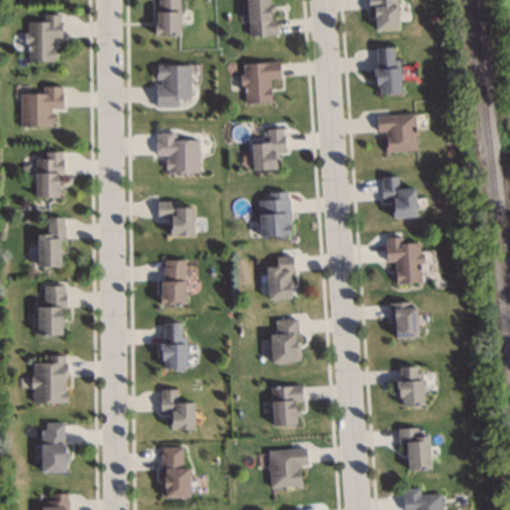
[(156,0),(157,36),(182,36),(181,0),(156,0)]
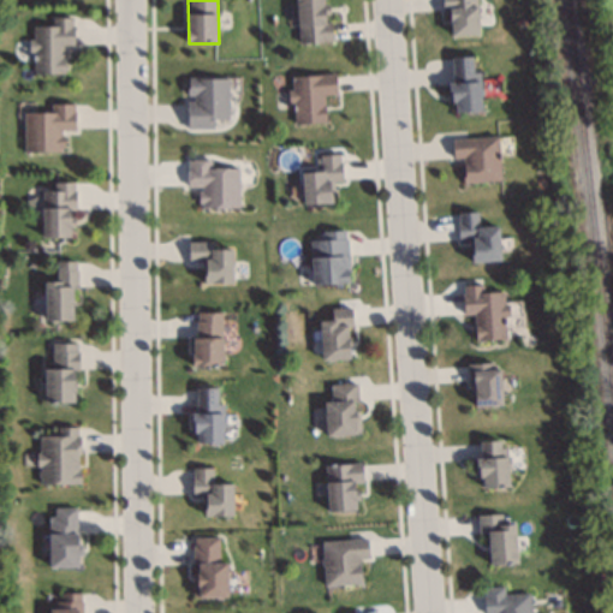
[(333,42),(331,0),(298,0),(301,43),(333,42)]
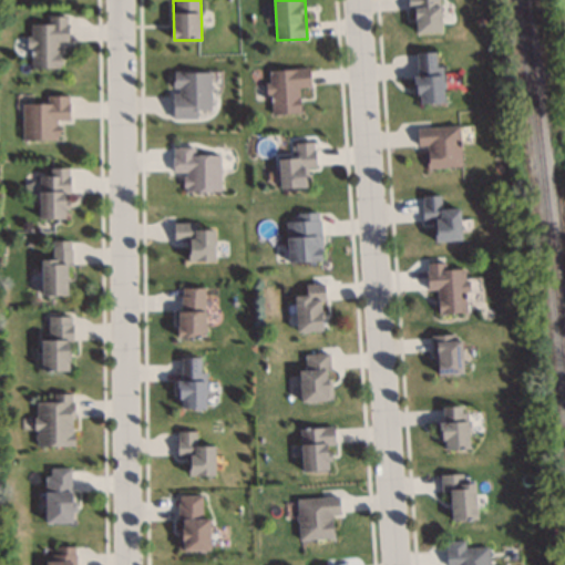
[(412,0),(414,33),(443,32),(441,0),(412,0)]
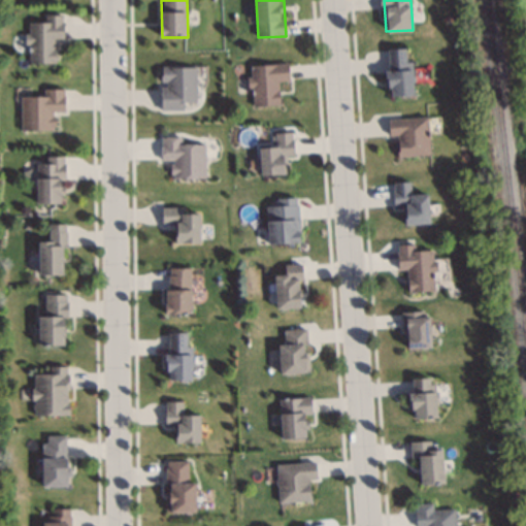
[(57,39),(64,39),(64,15),(46,15),(46,23),(29,23),(29,64),(58,63),(57,39)]
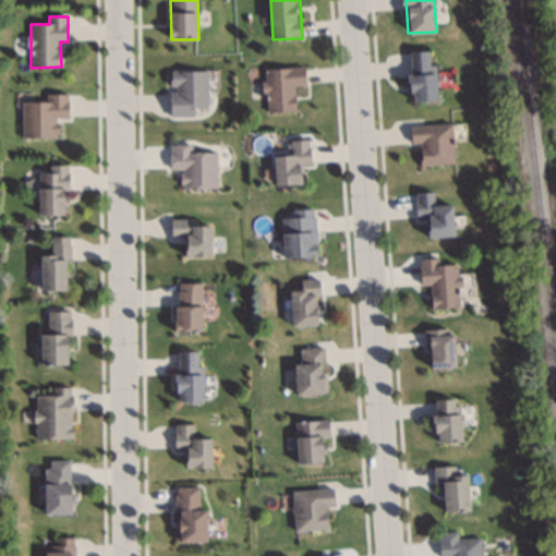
[(435,51),(409,52),(411,103),(437,100),(435,51)]
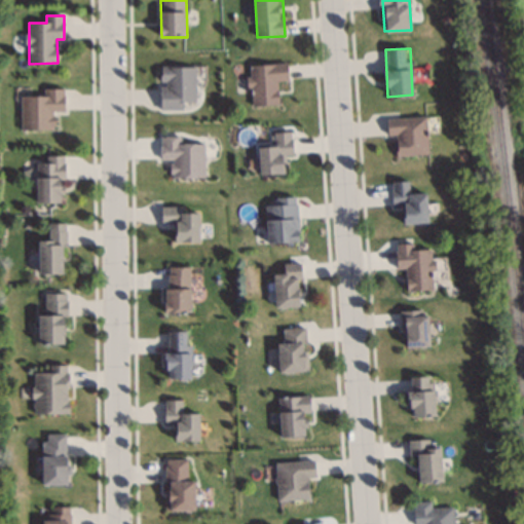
[(278,82),(290,82),(289,64),(251,66),(252,108),(279,107),(278,82)]
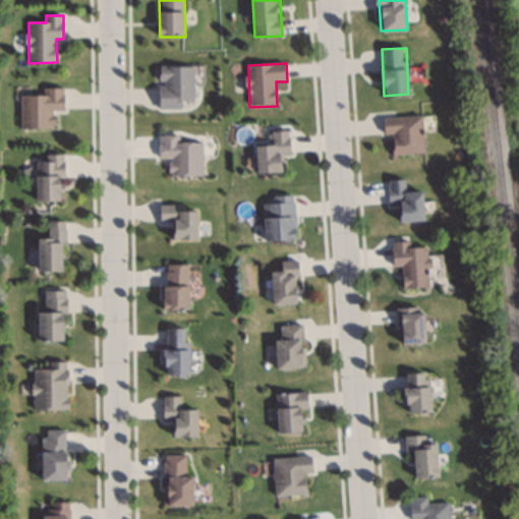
[(194,67),(160,67),(160,110),(185,110),(185,102),(194,102),(194,67)]
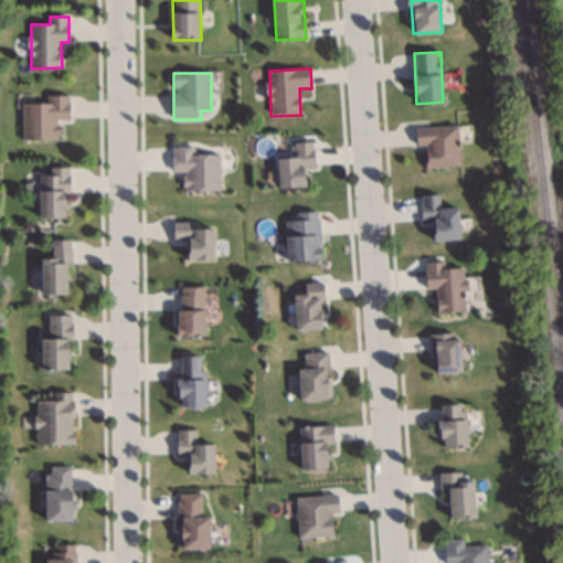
[(24,103),(24,140),(61,140),(61,119),(71,119),(71,95),(49,95),(49,103),(24,103)]
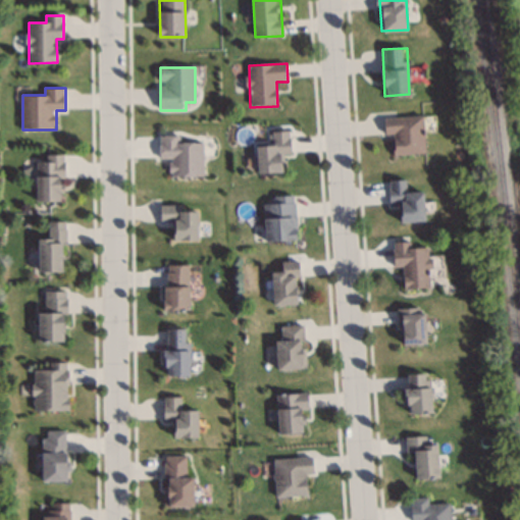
[(384,118),(385,135),(395,134),(396,154),(426,153),(424,116),(384,118)]
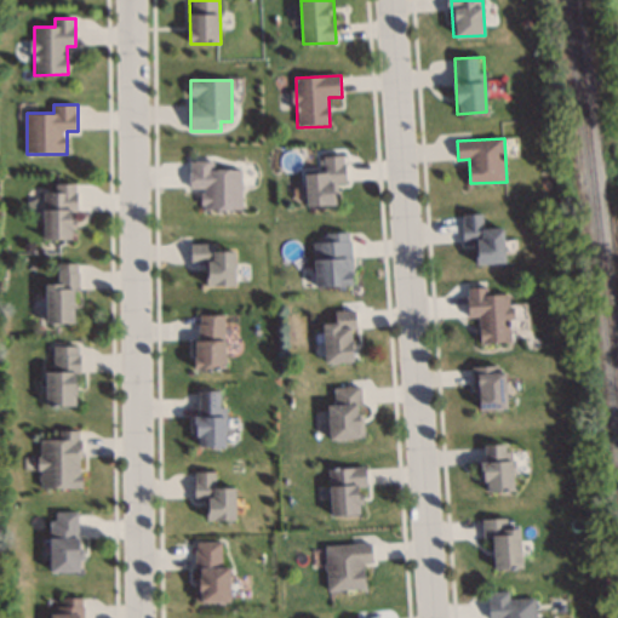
[(307,175),(308,207),(337,206),(336,184),(347,183),(347,155),(325,156),(326,173),(307,175)]
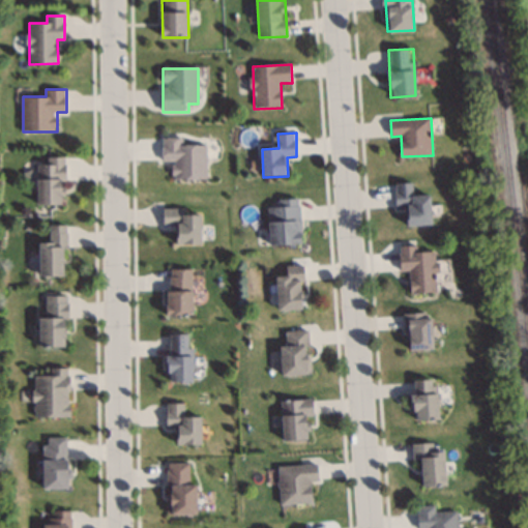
[(207,144),(183,145),(183,137),(163,138),(163,162),(174,162),(174,179),(207,179),(207,144)]
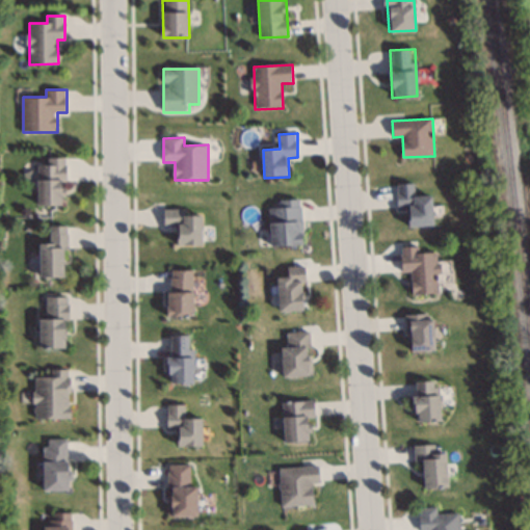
[(65,157),(48,157),(48,163),(37,164),(38,205),(67,205),(65,157)]
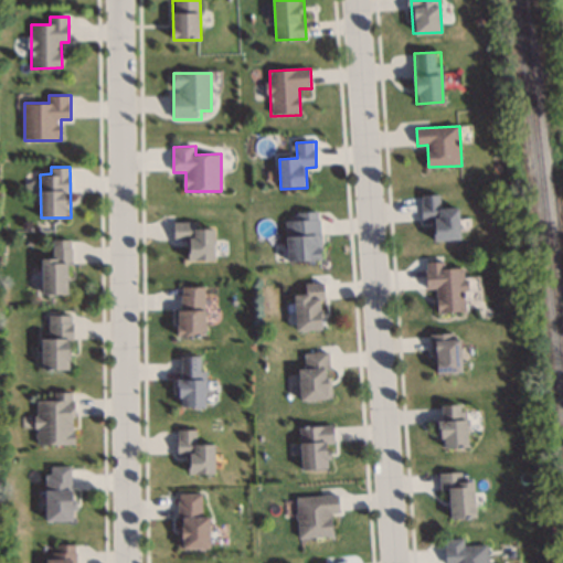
[(422,195),(422,220),(435,220),(435,241),(461,240),(459,208),(442,208),(442,194),(422,195)]
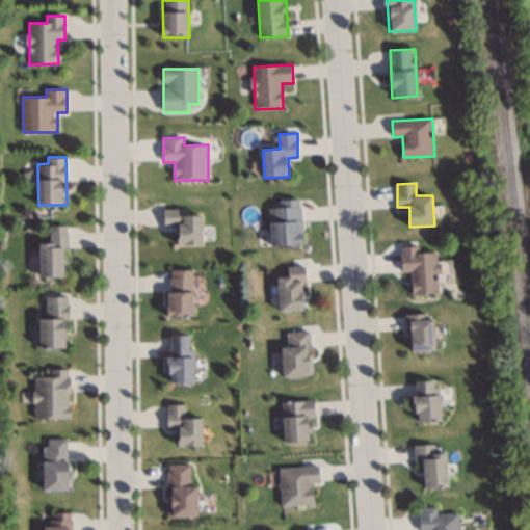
[(303,245),(301,200),(281,201),(281,207),(270,208),(271,246),(303,245)]
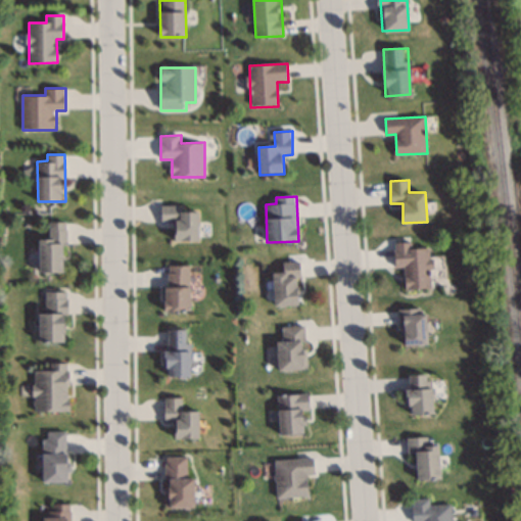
[(161,207),(161,223),(176,223),(176,242),(199,242),(199,207),(161,207)]
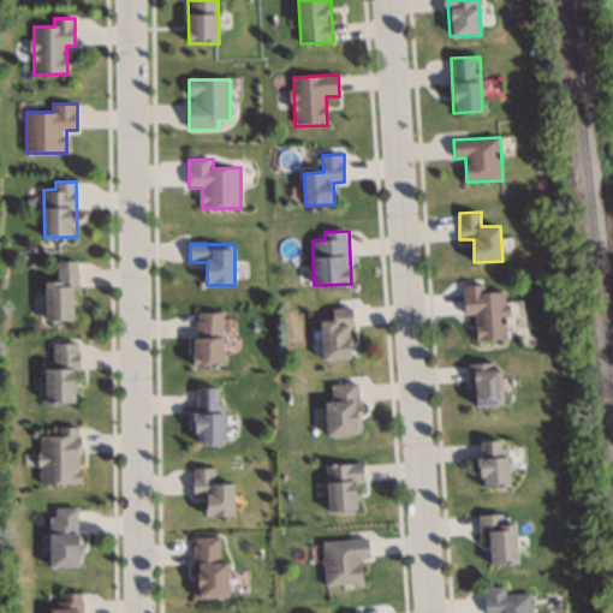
[(46,281),(47,321),(78,321),(78,261),(59,261),(59,281),(46,281)]
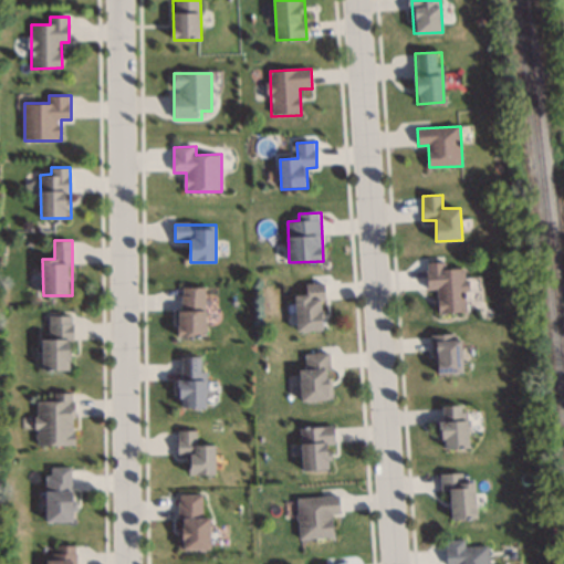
[(439,289),(440,314),(468,313),(466,268),(446,269),(446,261),(427,262),(429,289),(439,289)]
